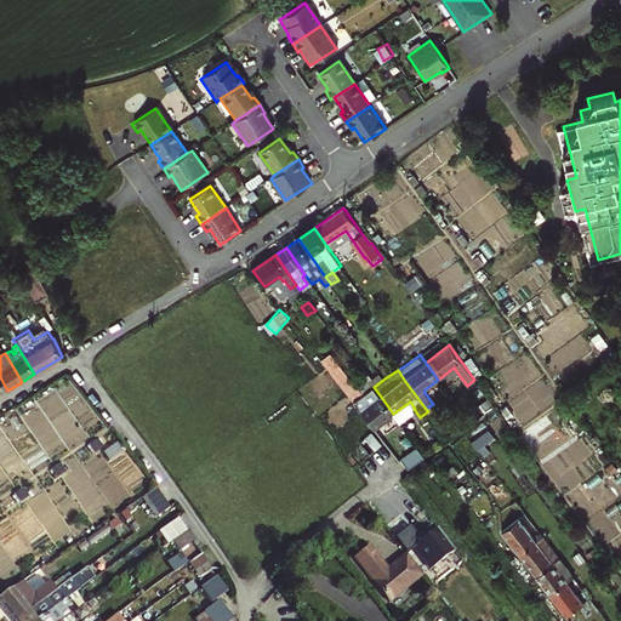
[(353,402),(374,387),(366,376),(345,391),(353,402)]
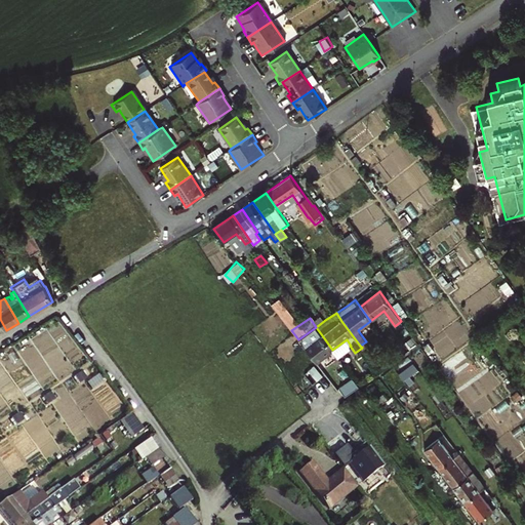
[(298,339),(305,349),(316,363),(323,357),(332,350),(322,335),(316,327),(298,339)]
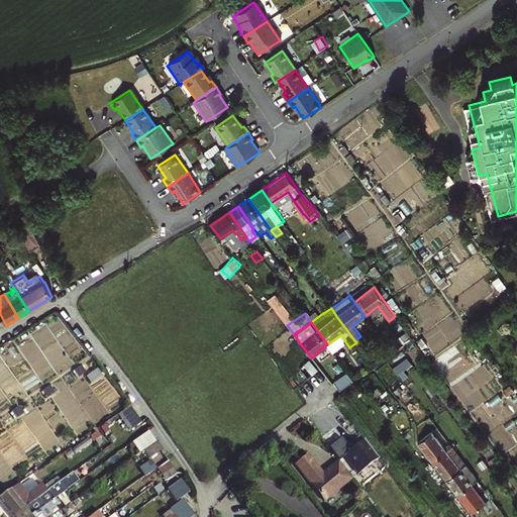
[(410,360),(406,355),(392,366),(396,371),(410,360)]
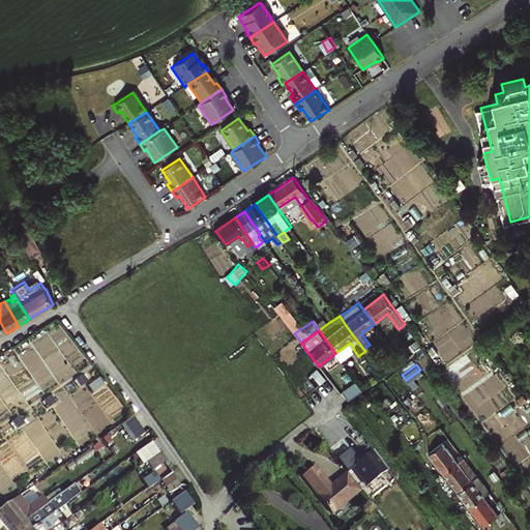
[(307,377),(316,387),(325,380),(317,370),(307,377)]
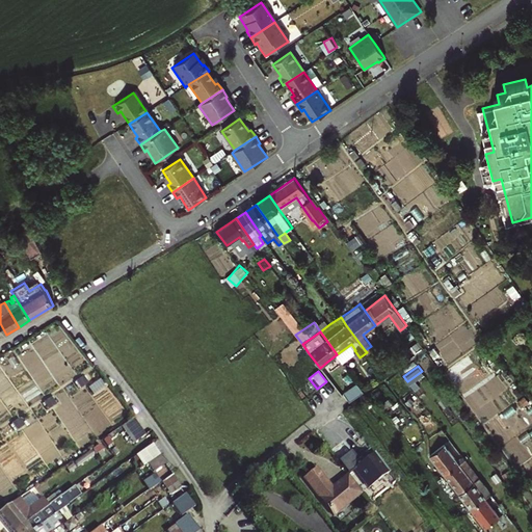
[(341,395),(347,403),(364,391),(357,382),(341,395)]
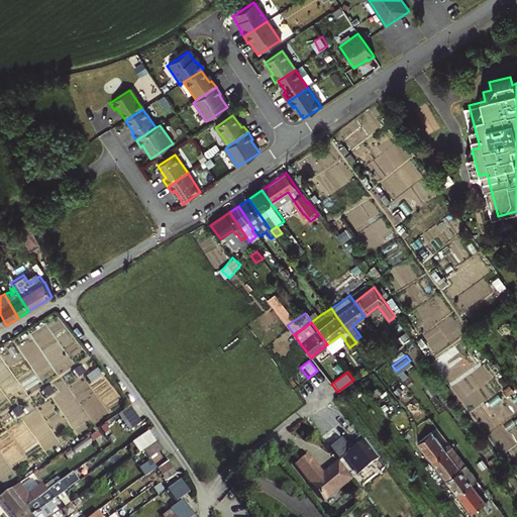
[(130,406),(119,414),(130,431),(141,423),(130,406)]
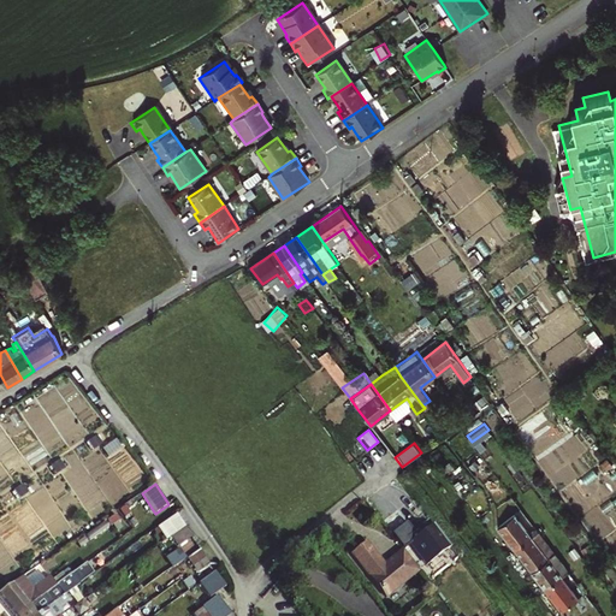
[(185,527),(177,515),(157,529),(165,542),(172,537),(185,527)]
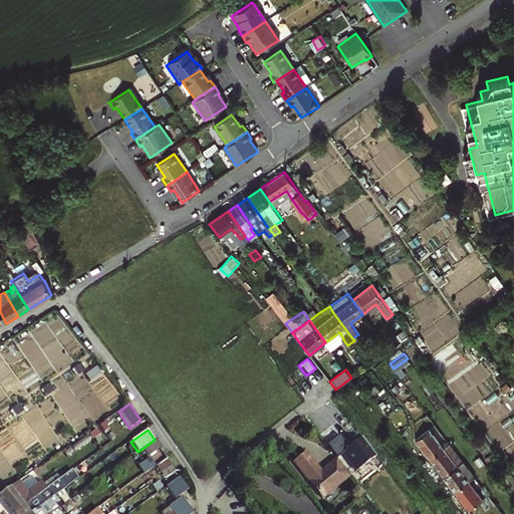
[(416,440),(430,459),(445,448),(431,430),(416,440)]
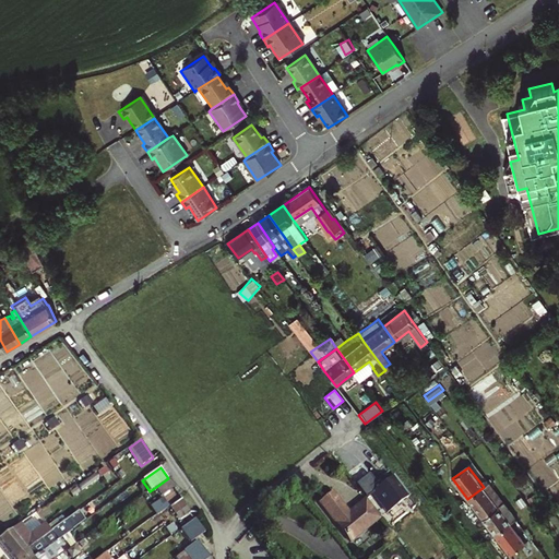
[(373,492),(390,513),(413,496),(396,474),(381,485),(372,473),(359,482),(369,496),(373,492)]
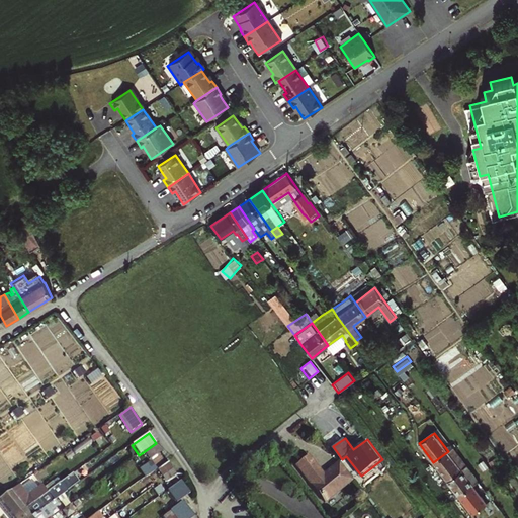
[(161,451),(156,443),(145,451),(150,459),(161,451)]
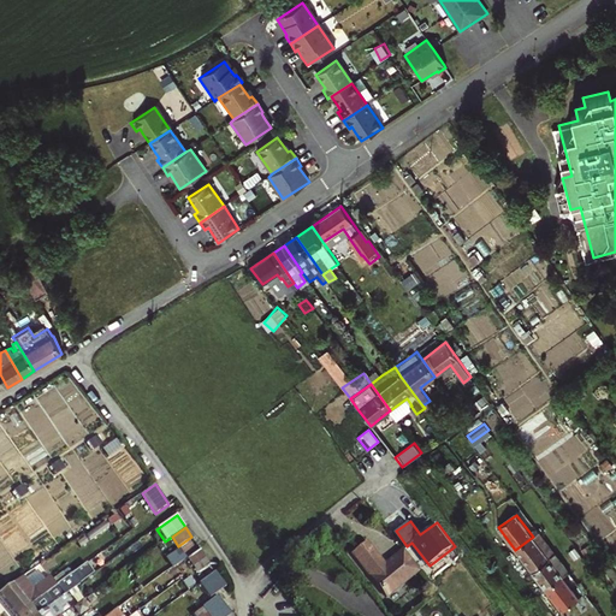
[(515,550),(532,572),(556,555),(539,532),(533,537),(515,550)]
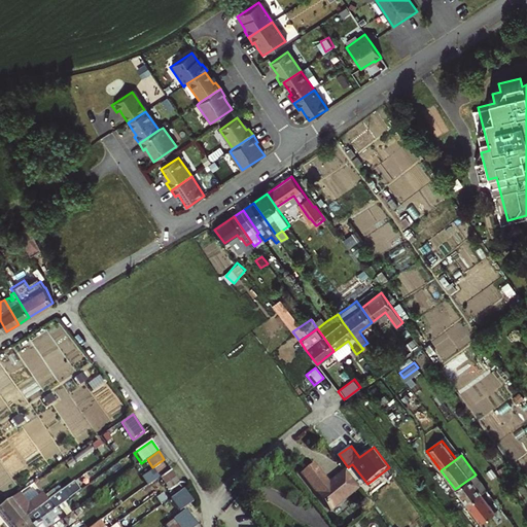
[(162,476),(171,470),(166,461),(156,467),(162,476)]
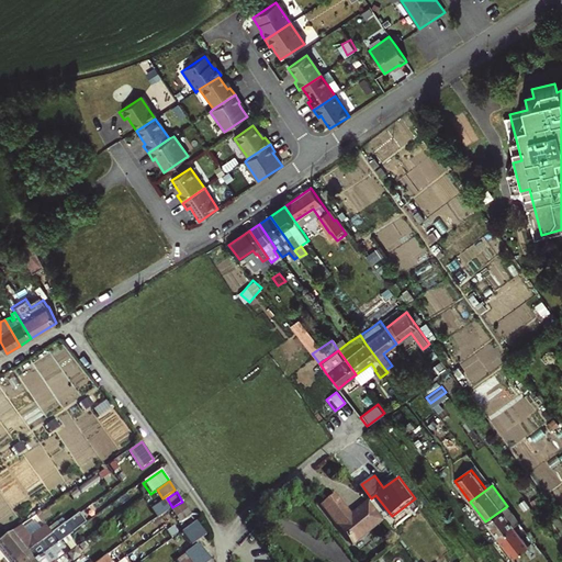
[(370,499),(353,513),(338,493),(324,504),(355,544),(386,519),(370,499)]
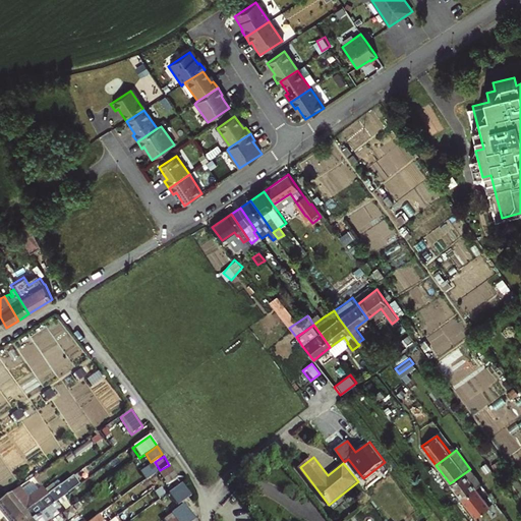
[(149,479),(160,471),(154,462),(141,470),(149,479)]
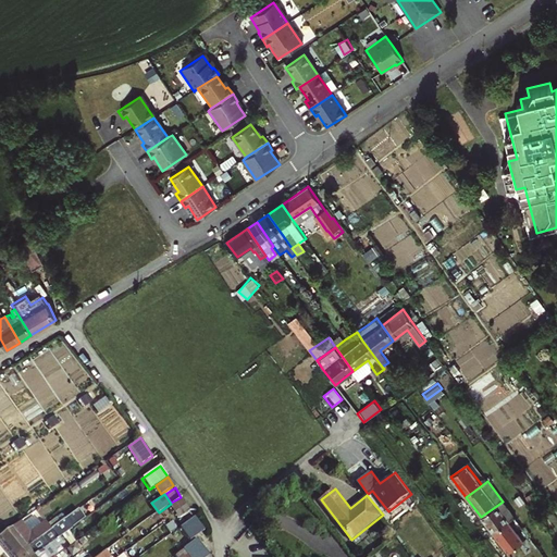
[(171,505),(180,517),(190,509),(182,497),(171,505)]
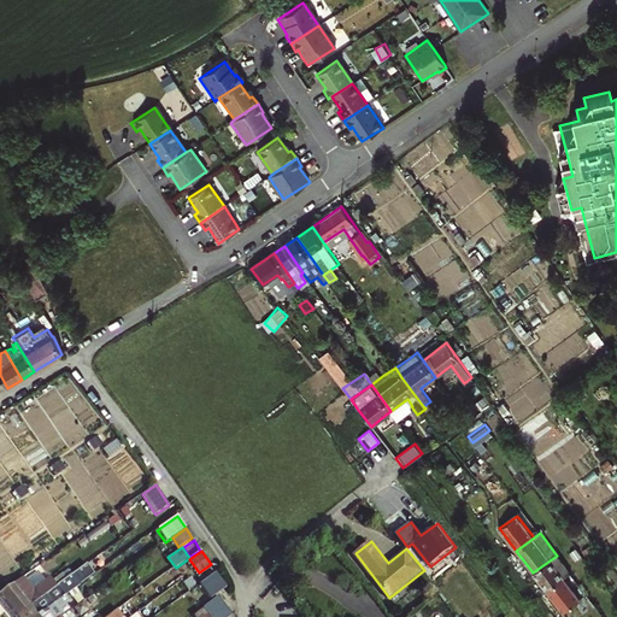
[(533,573),(546,591),(569,573),(557,556),(533,573)]
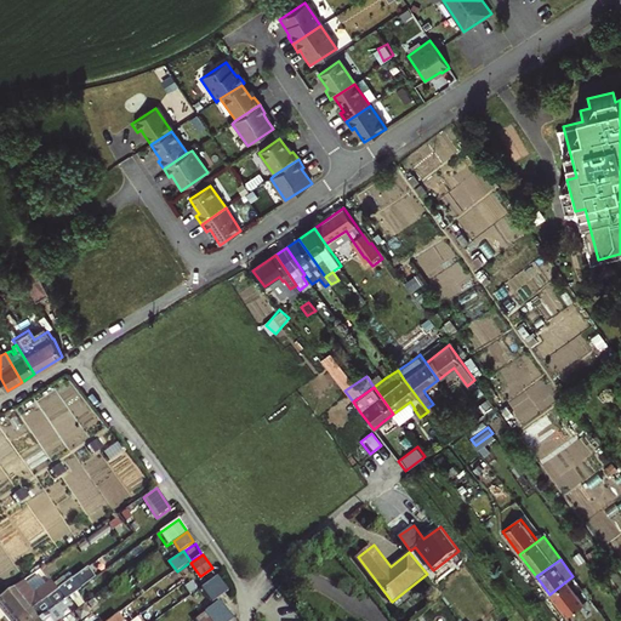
[(228,591),(217,575),(201,587),(211,602),(228,591)]
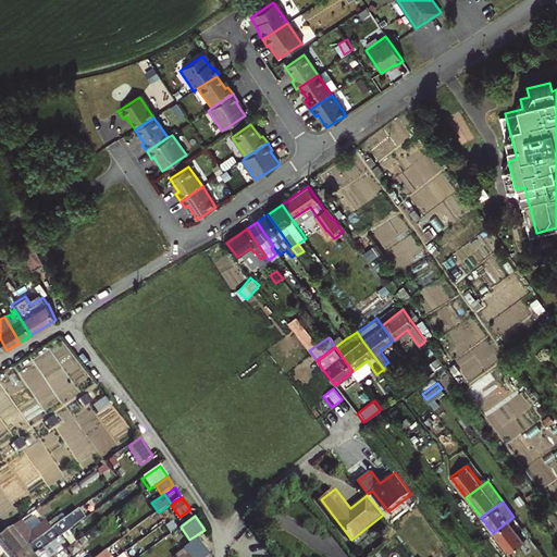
[(510,524),(517,520),(514,517),(493,533),(508,553),(523,542),(510,524)]
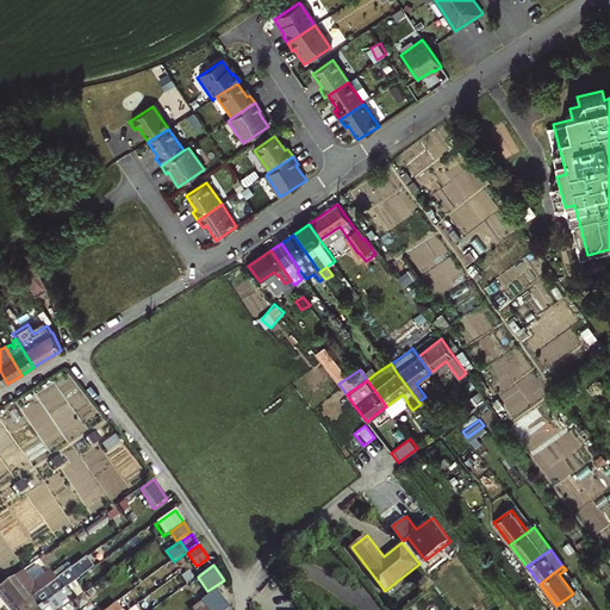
[(0,593),(12,609),(14,609),(55,580),(51,573),(35,586),(23,571),(0,586),(0,593)]
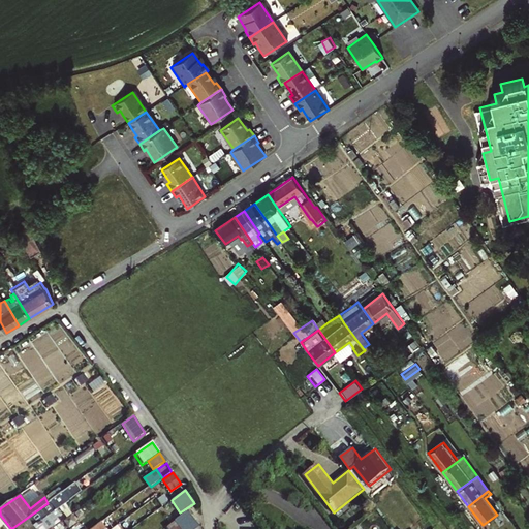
[(32,528),(55,511),(68,502),(65,498),(51,507),(48,503),(12,528),(32,528)]
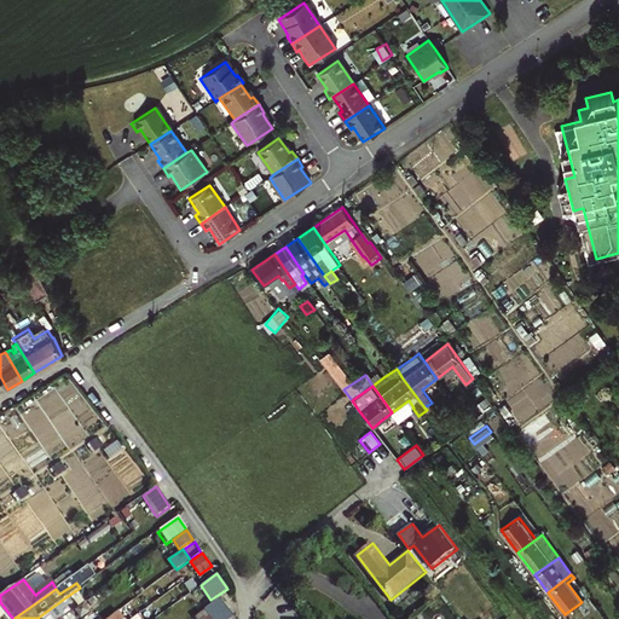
[(59,618),(63,617),(58,611),(69,603),(64,599),(38,618),(59,618)]
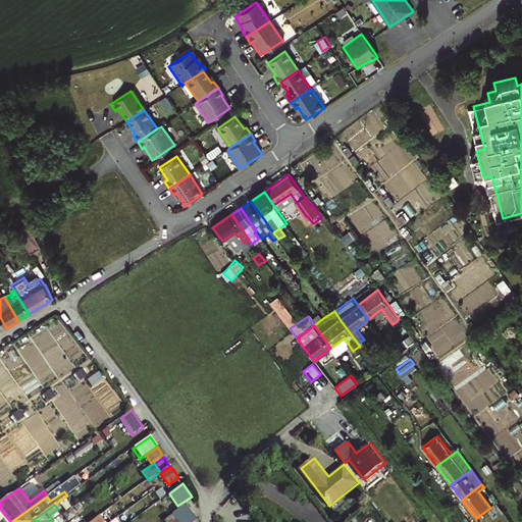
[(172,515),(178,521),(192,521),(195,519),(184,506),(172,515)]
